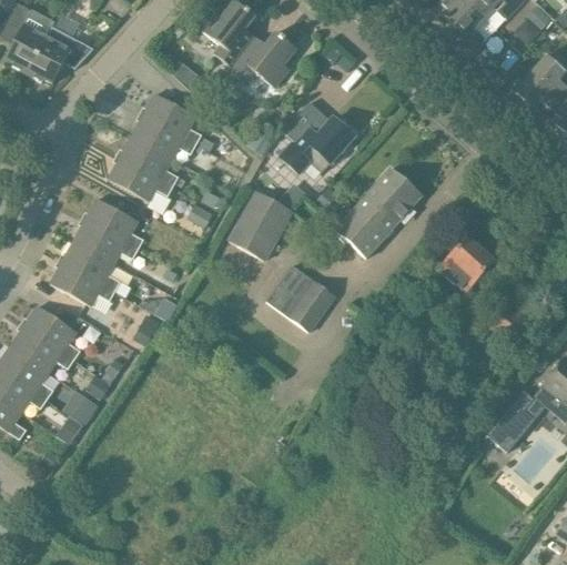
[(0,0),(0,29),(3,30),(18,2),(13,0),(0,0)]
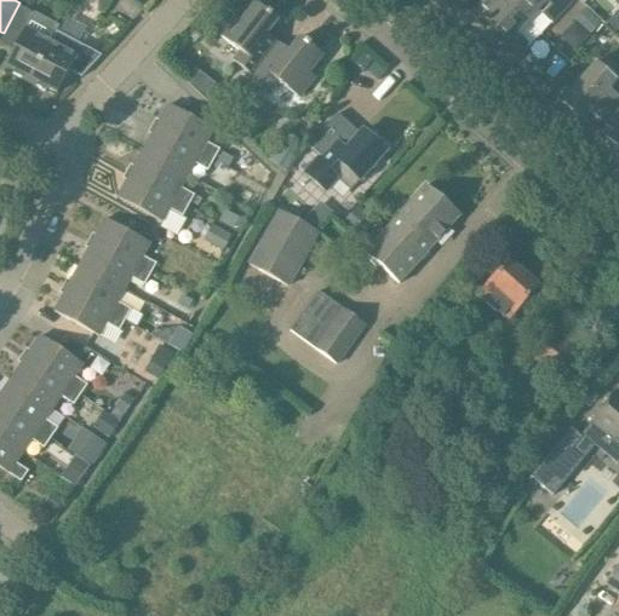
[(251,76),(276,45),(265,36),(280,17),(258,0),(256,0),(244,17),(238,12),(221,33),(241,49),(234,57),(252,72),(250,76),(251,76)]
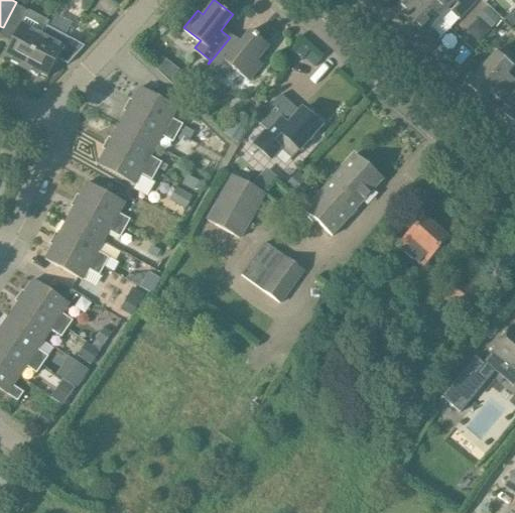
[(451,26),(422,0),(400,0),(395,6),(414,24),(404,34),(424,54),(451,26)]
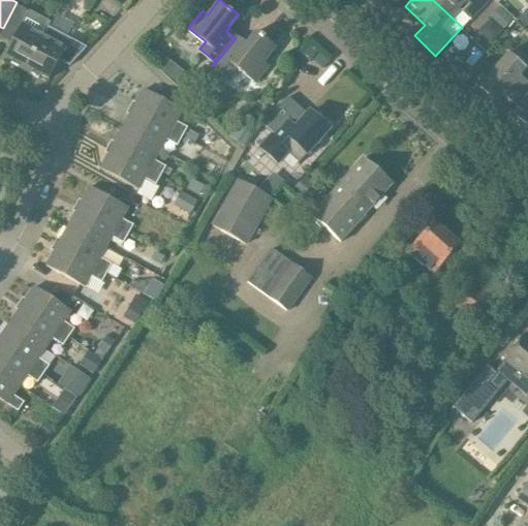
[(433,0),(462,27),(488,0),(433,0)]
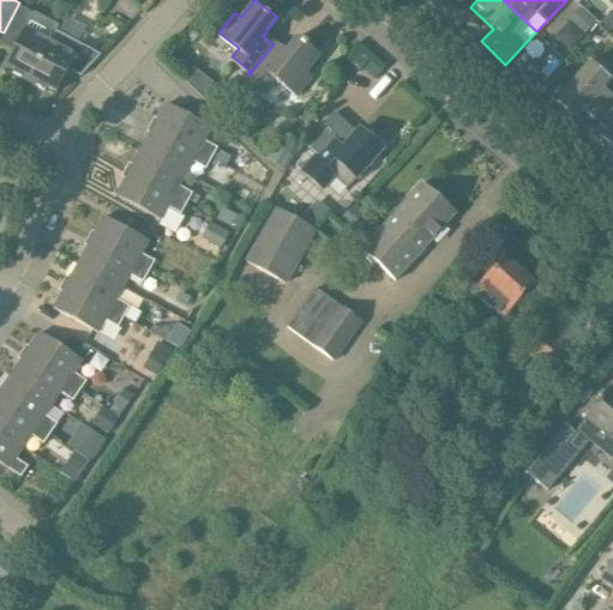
[(30,79),(52,38),(58,29),(60,23),(35,10),(34,11),(19,2),(4,32),(18,41),(6,62),(16,67),(13,71),(30,79)]
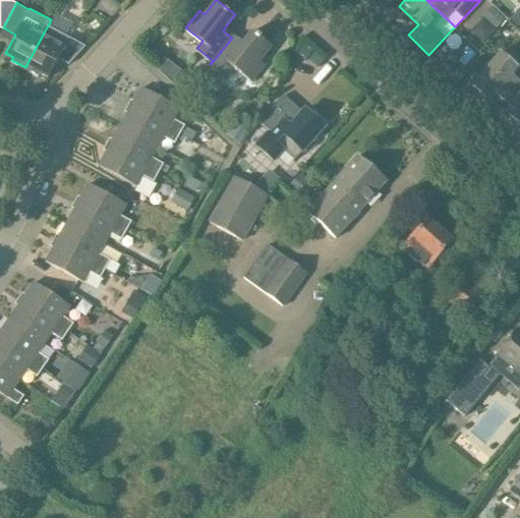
[(473,29),(486,39),(506,14),(493,4),(473,29)]
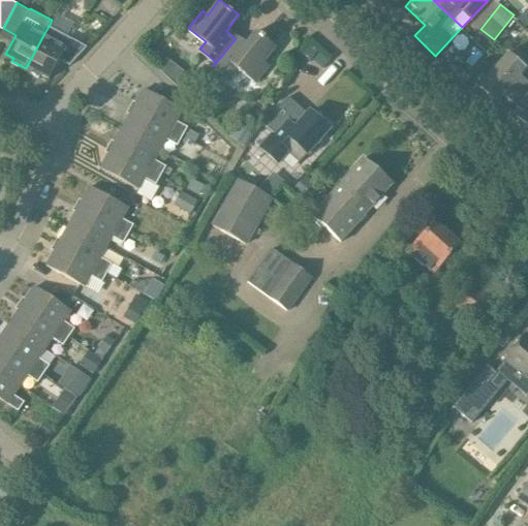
[(527,26),(527,14),(524,10),(518,17),(527,26)]
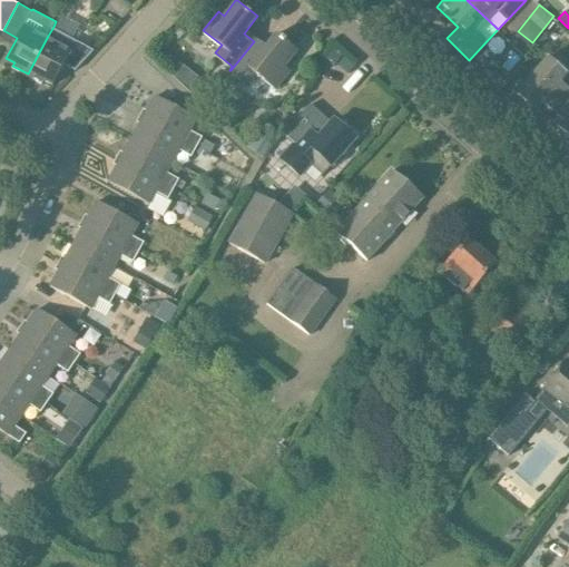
[(48,36),(28,74),(40,80),(42,77),(54,84),(65,62),(76,68),(95,48),(86,44),(80,39),(79,40),(54,27),(48,36)]
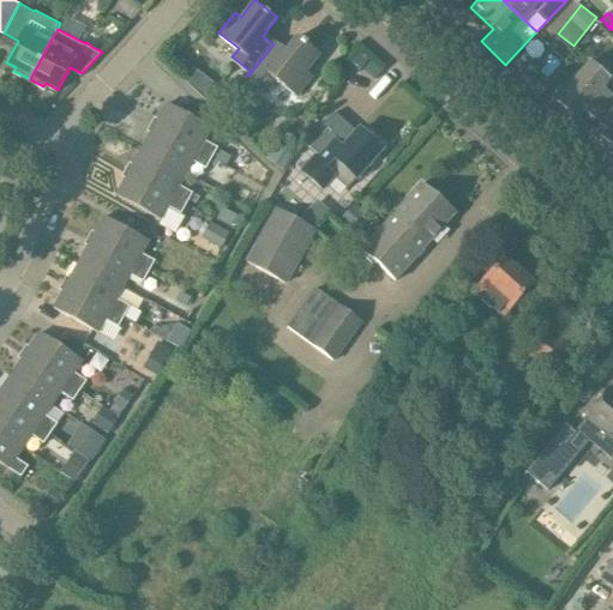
[(284,53),(274,44),(248,76),(268,91),(277,78),(298,94),(313,73),(308,70),(322,52),(299,35),(284,53)]
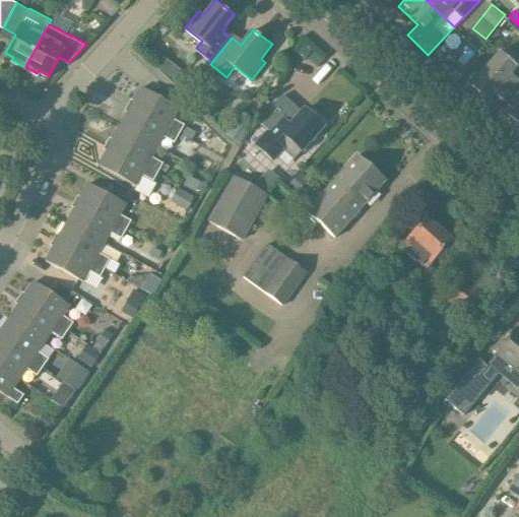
[(506,100),(518,83),(518,77),(513,72),(518,66),(518,64),(500,49),(471,83),(490,100),(497,91),(506,100)]
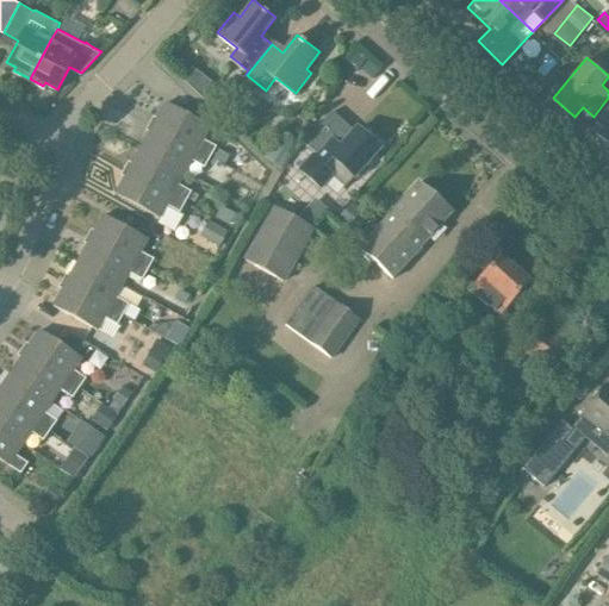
[(193,64),(184,76),(204,91),(212,80),(193,64)]
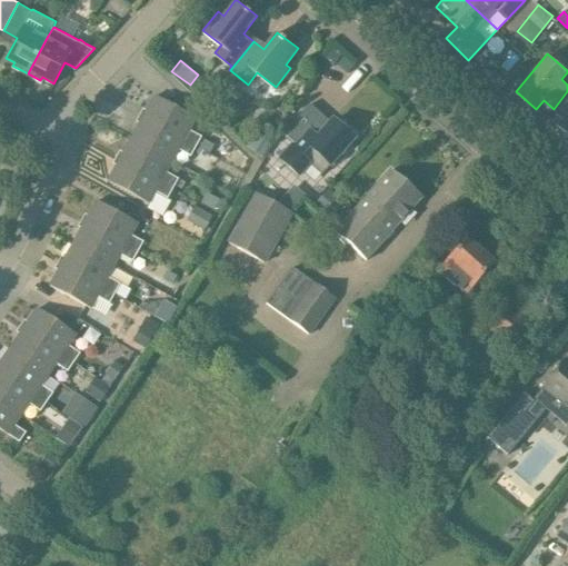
[(199,87),(195,92),(203,99),(210,90),(205,86),(199,87)]
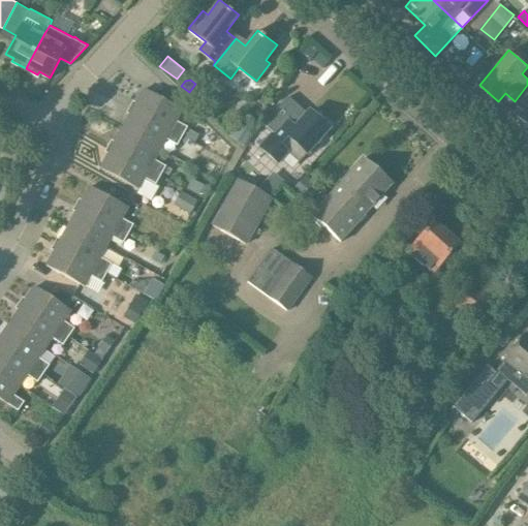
[(184,134),(189,125),(178,119),(183,107),(186,101),(166,82),(159,95),(145,87),(134,106),(184,134)]
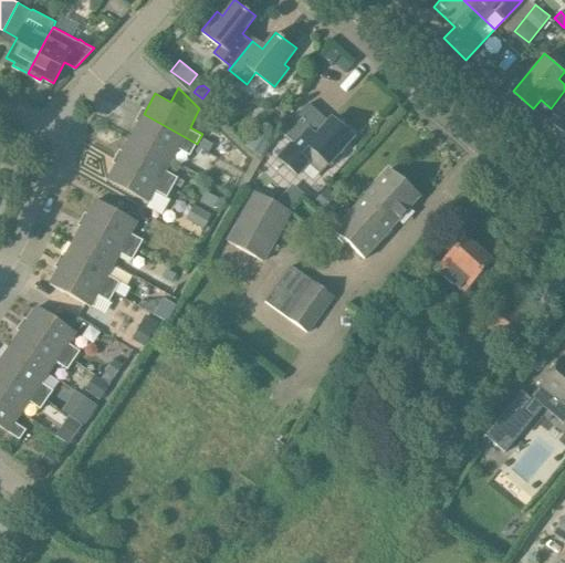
[(564,91),(551,108),(561,117),(554,125),(564,134),(564,91)]
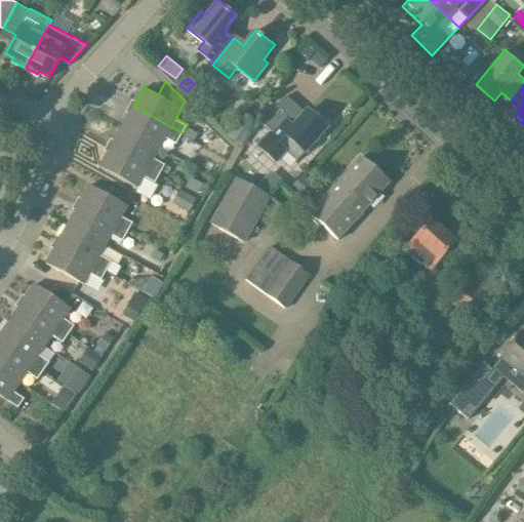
[(328,125),(309,108),(305,113),(297,107),(299,106),(287,94),(263,121),(272,130),(259,145),(277,160),(286,149),(297,159),(328,125)]
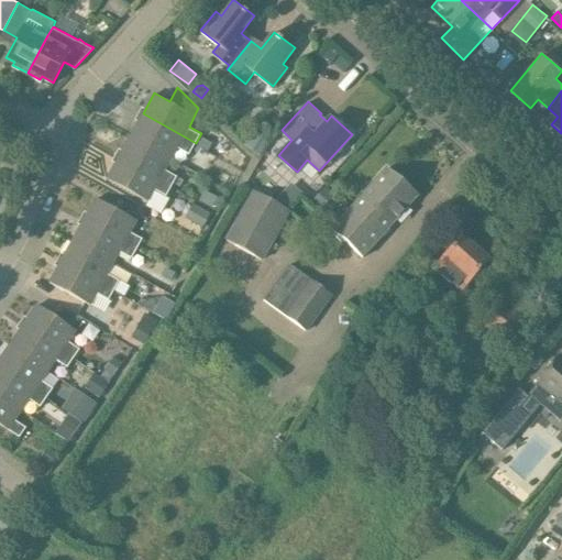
[(196,143),(143,113),(131,134),(172,157),(178,146),(190,153),(196,143)]
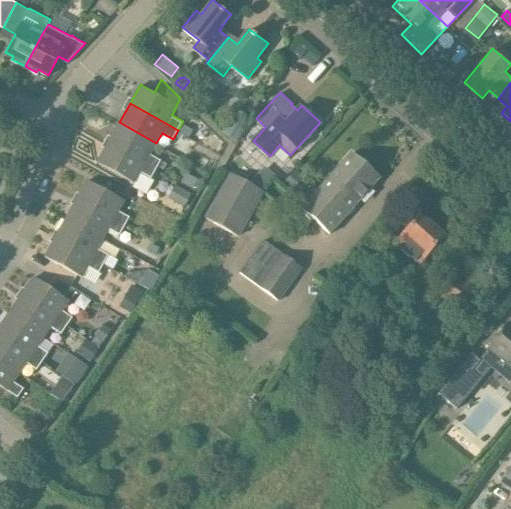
[(224,129),(234,136),(240,128),(230,121),(224,129)]
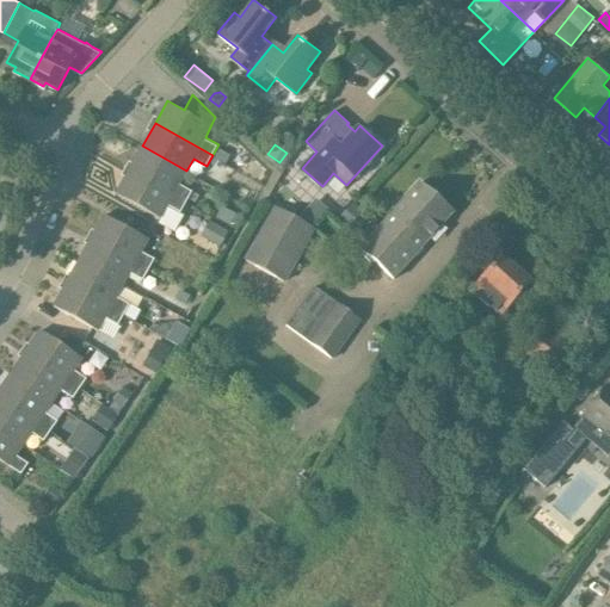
[(186,171),(142,146),(130,168),(186,200),(193,189),(180,181),(186,171)]
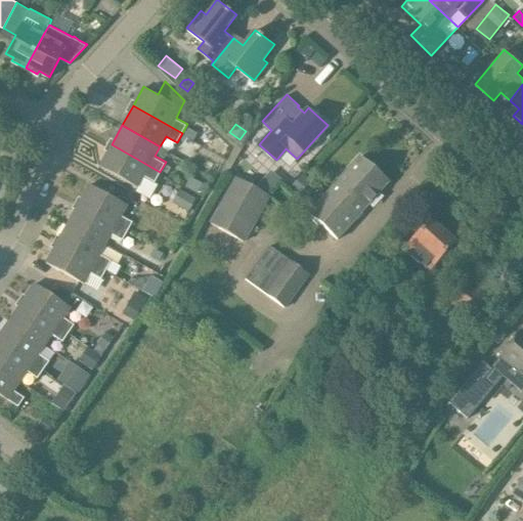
[(184,134),(194,139),(198,132),(188,126),(184,134)]
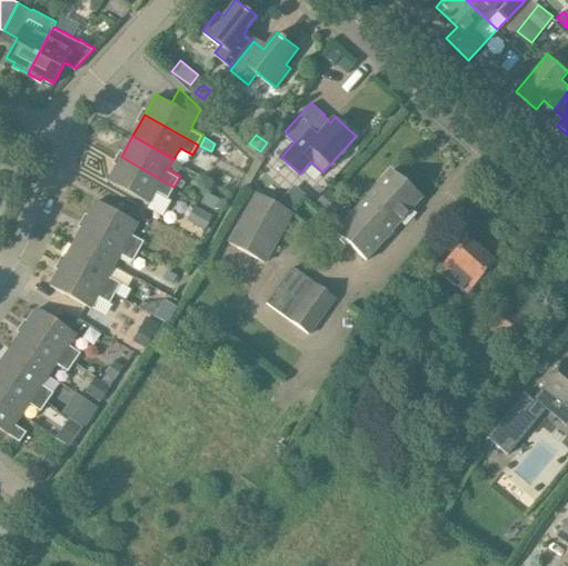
[(173,187),(121,157),(109,179),(150,201),(157,189),(169,196),(173,187)]
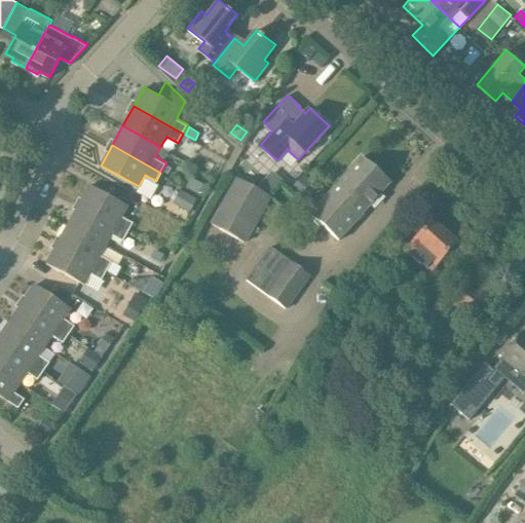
[(199,149),(194,161),(216,171),(221,158),(199,149)]
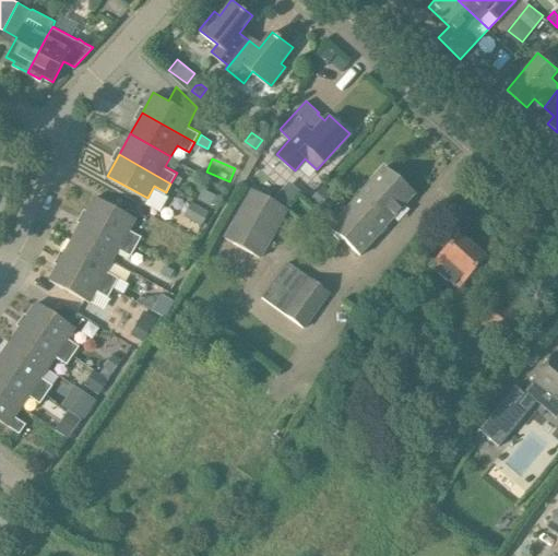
[(384,165),(330,226),(360,253),(415,192),(384,165)]
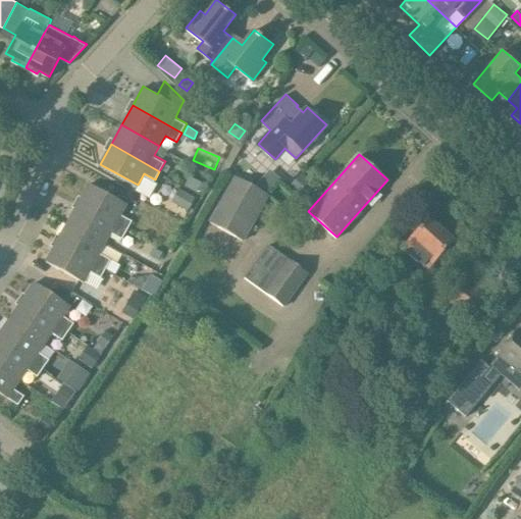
[(268,192),(281,177),(270,167),(257,183),(264,189),(268,192)]
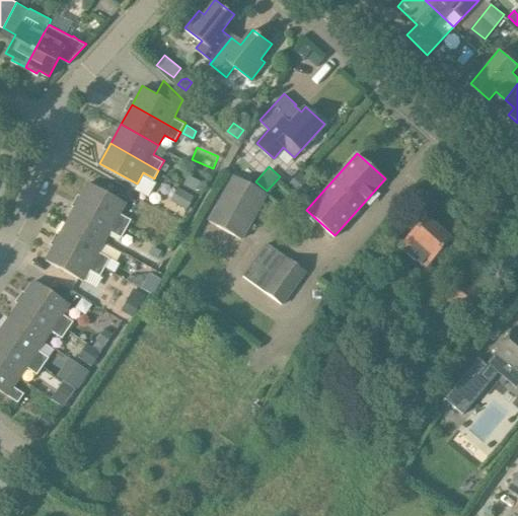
[(301,170),(289,183),(301,195),(313,180),(301,170)]
